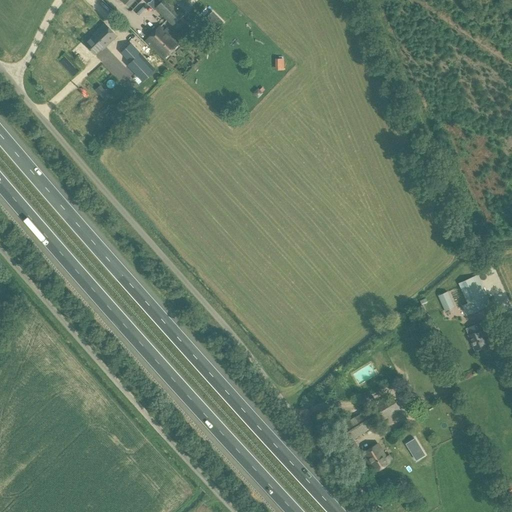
[(160,0),(153,7),(171,25),(188,8),(180,0),(160,0)]
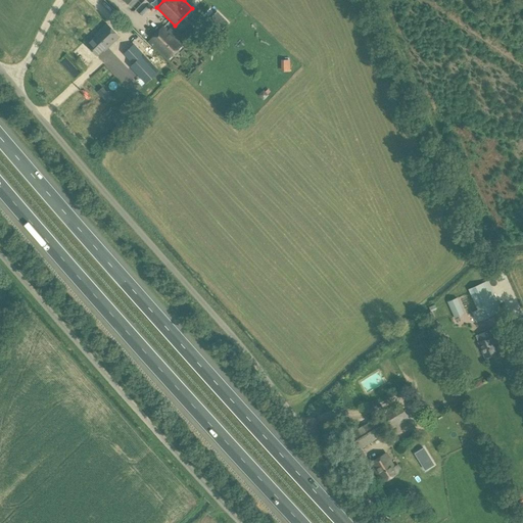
[(229,21),(218,10),(210,17),(221,29),(229,21)]
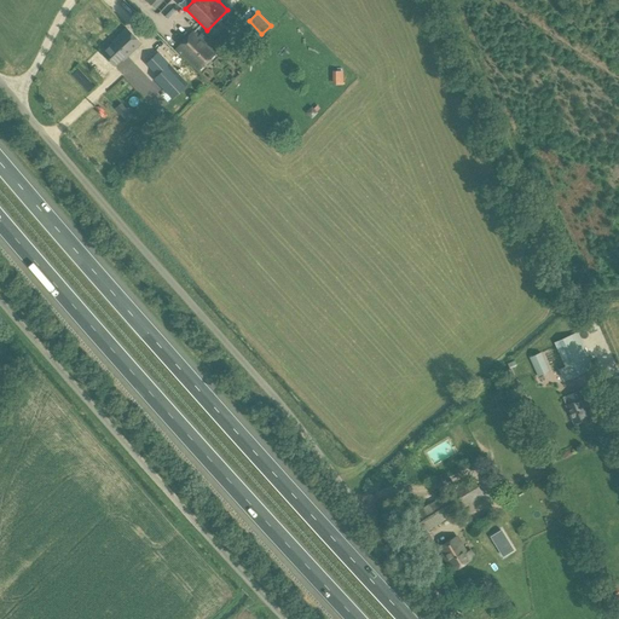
[(133,58),(148,44),(133,28),(119,42),(120,44),(109,53),(121,67),(132,57),(133,58)]
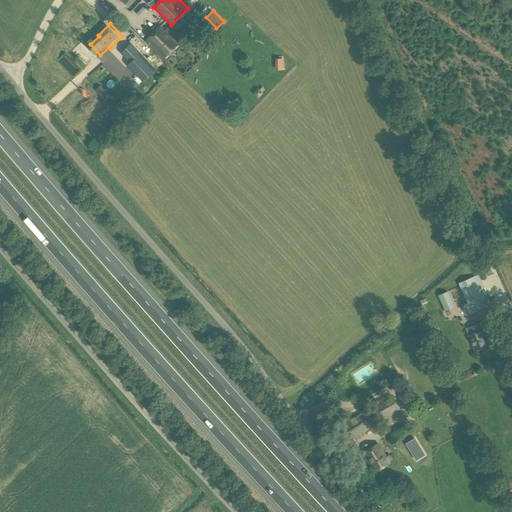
[(161,27),(146,42),(163,60),(179,44),(161,27)]
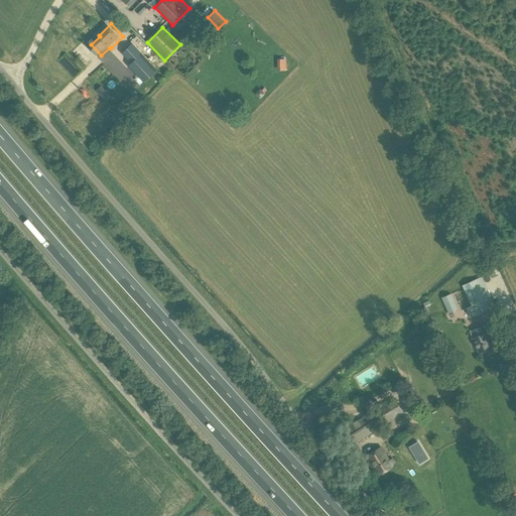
[(155,72),(131,44),(121,53),(131,63),(128,67),(143,83),(155,72)]
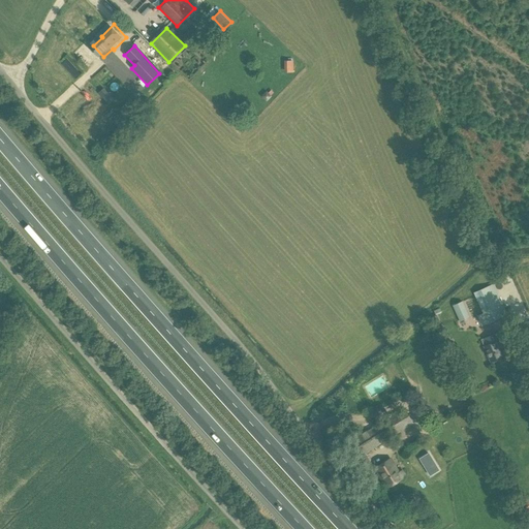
[(283,70),(291,70),(291,59),(283,59),(283,70)]
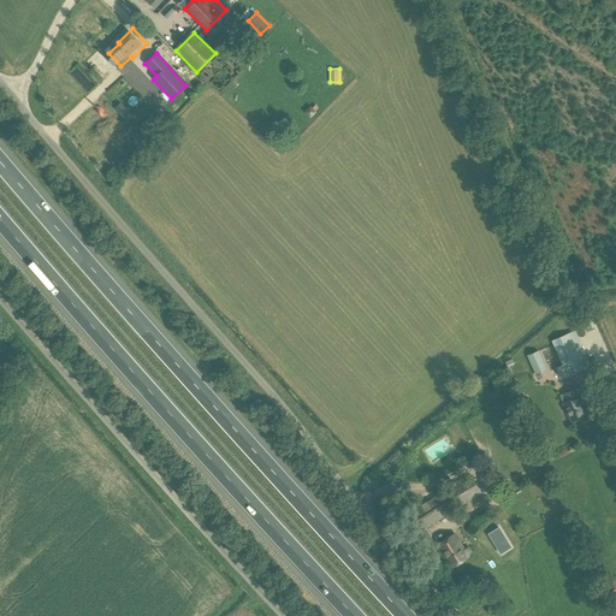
[(131,117),(126,111),(122,114),(126,120),(131,117)]
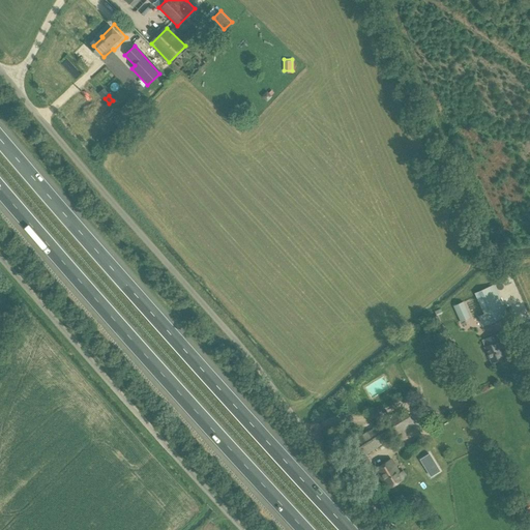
[(495,285),(474,294),(484,315),(478,318),(482,327),(508,316),(495,285)]
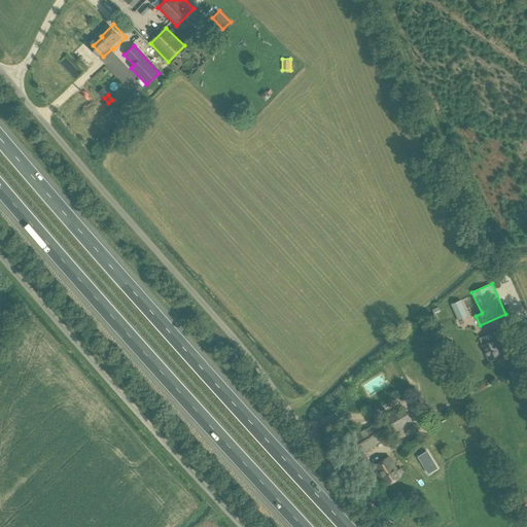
[(461,301),(451,305),(458,321),(468,317),(461,301)]
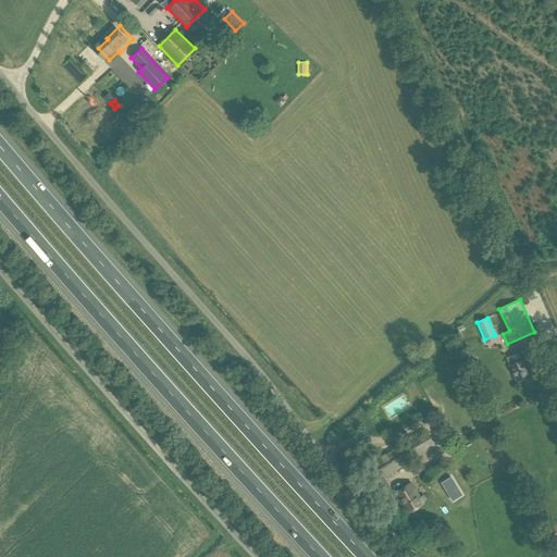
[(456,334),(463,353),(470,349),(462,331),(456,334)]
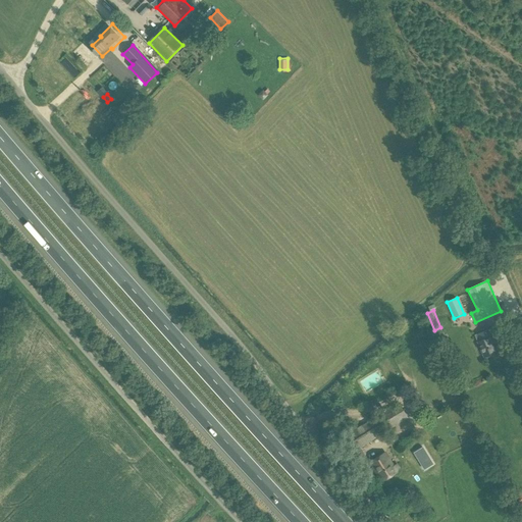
[(440,328),(433,331),(444,355),(449,353),(445,344),(447,343),(440,328)]
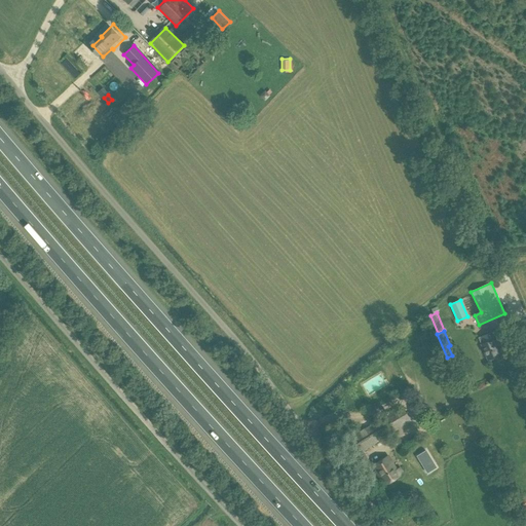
[(495,331),(481,338),(483,344),(482,345),(488,360),(504,352),(495,331)]
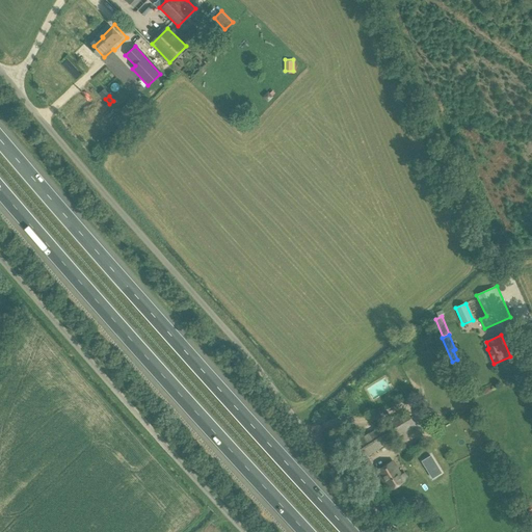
[(349,416),(351,423),(364,420),(365,422),(376,419),(373,408),(349,416)]
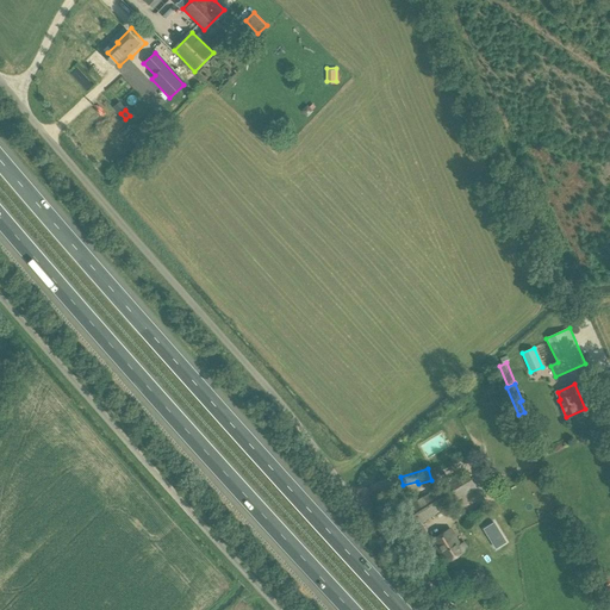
[(404,509),(394,515),(405,533),(477,489),(466,471),(422,497),(418,491),(405,498),(410,505),(404,509)]
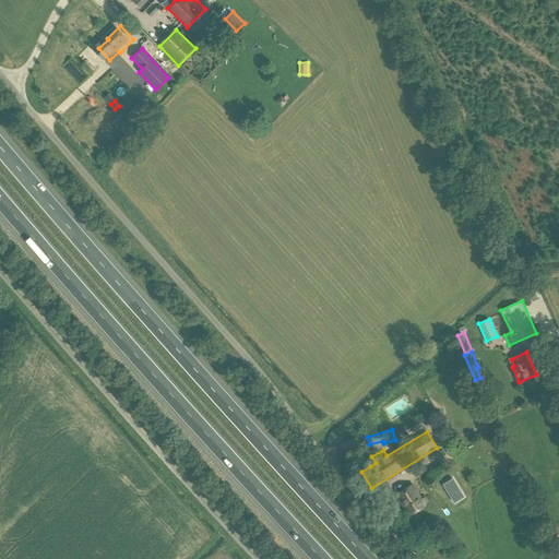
[(413,484),(394,496),(408,518),(426,506),(426,504),(429,502),(426,496),(423,498),(413,484)]
